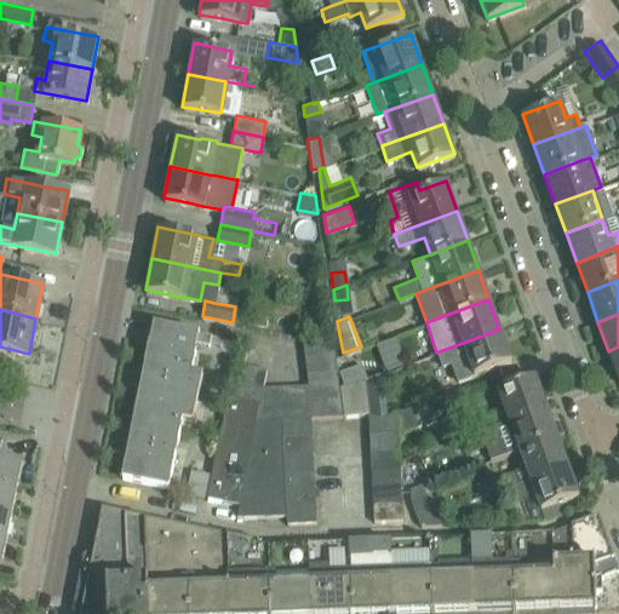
[(153,321),(148,342),(195,350),(196,340),(208,343),(211,333),(153,321)]
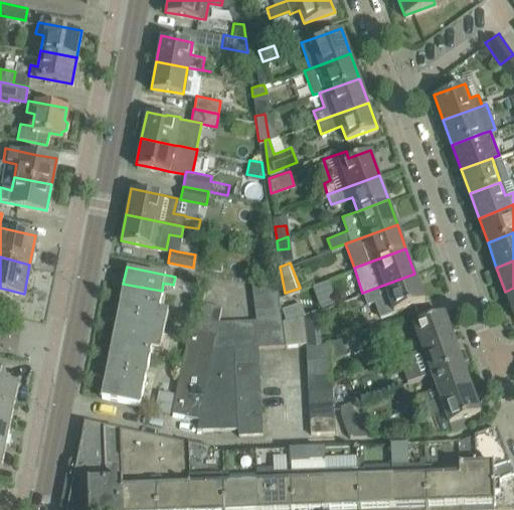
[(393,310),(423,299),(414,274),(362,293),(366,303),(374,300),(379,316),(393,310)]
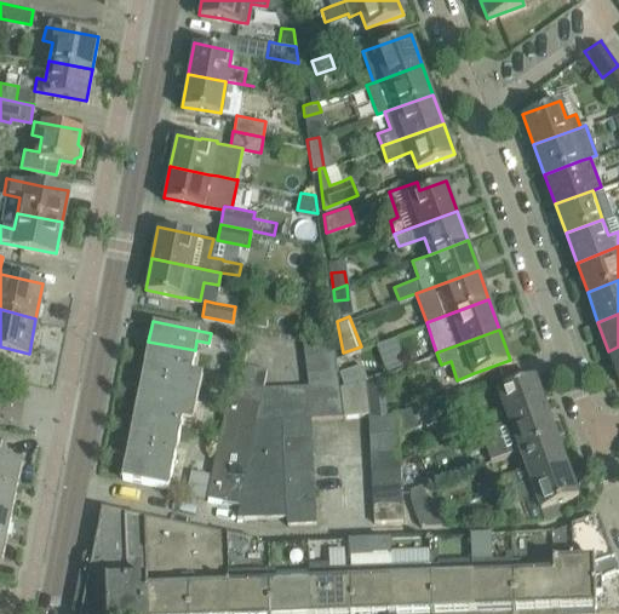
[(397,333),(377,340),(384,366),(405,359),(397,333)]
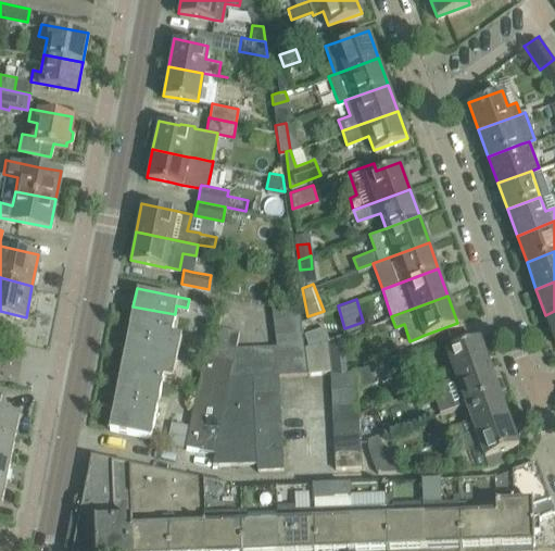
[(270,301),(273,317),(301,322),(299,308),(270,301)]
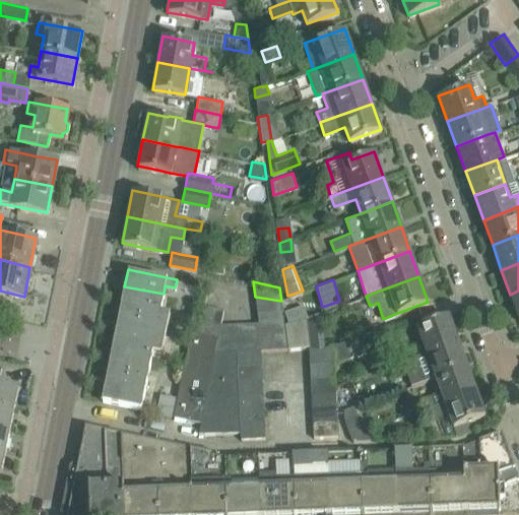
[(124,286),(119,314),(157,322),(167,323),(169,309),(160,307),(164,294),(124,286)]
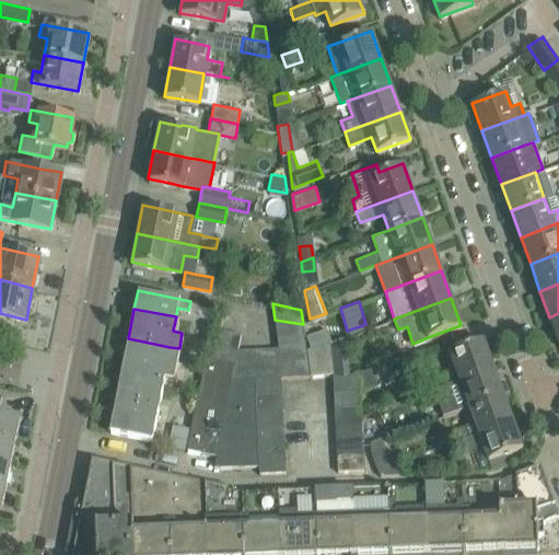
[(558,313),(549,318),(558,343),(558,313)]
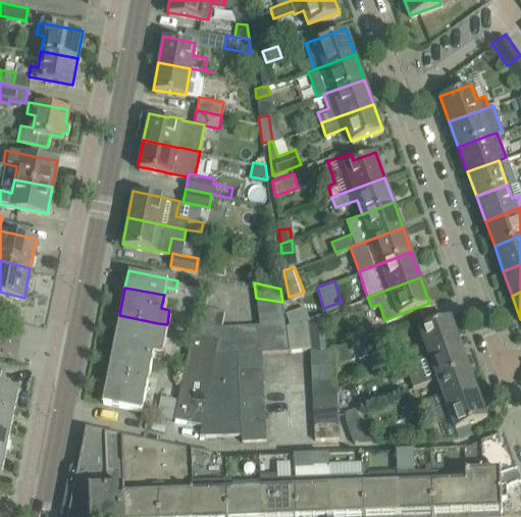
[(256,298),(258,311),(284,316),(282,302),(256,298)]
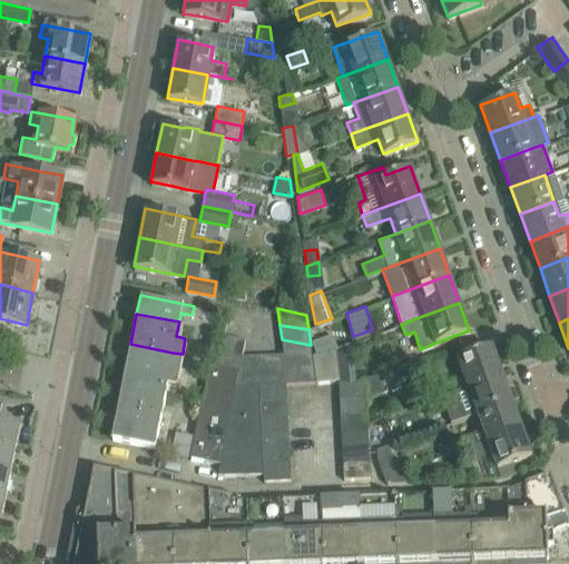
[(337,345),(333,332),(311,339),(315,353),(312,354),(312,356),(335,347),(335,346),(337,345)]
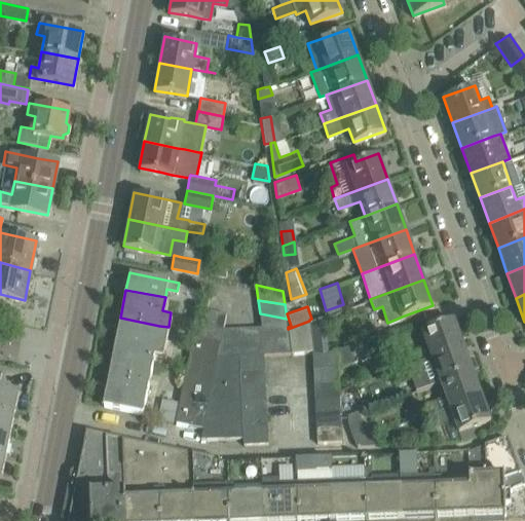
[(200,336),(220,340),(222,327),(225,312),(205,307),(200,336)]
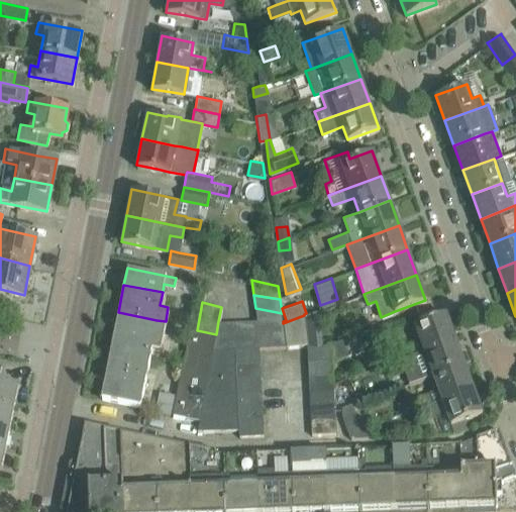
[(264,345),(286,344),(282,313),(255,308),(256,319),(264,345)]
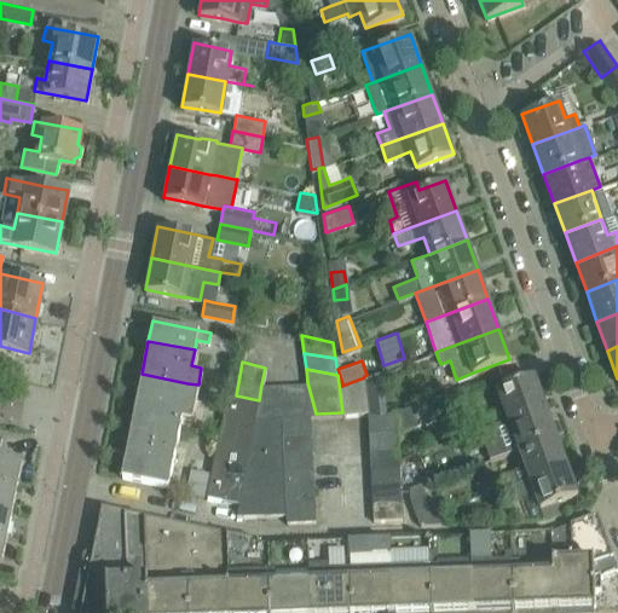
[(142,374),(134,409),(180,417),(191,420),(198,385),(188,383),(142,374)]
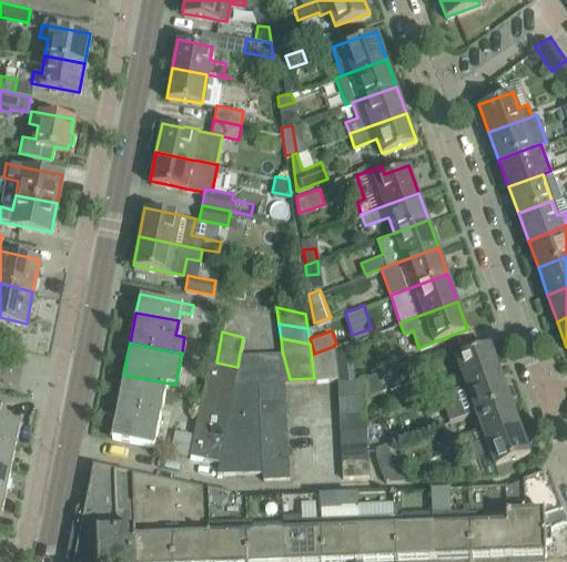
[(455,355),(465,382),(499,370),(489,343),(455,355)]
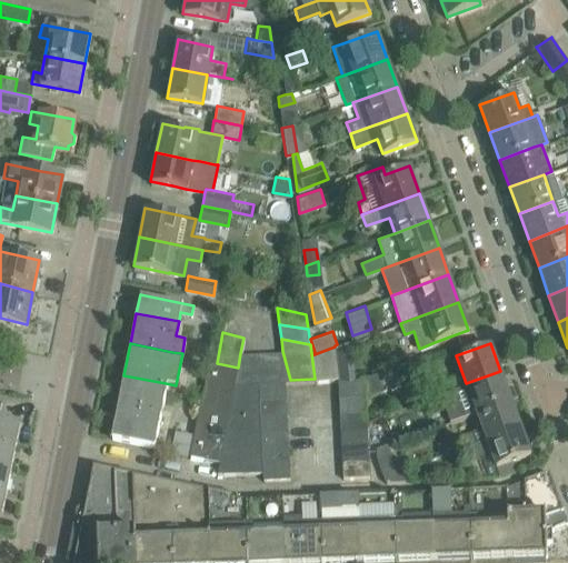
[(338,378),(337,363),(335,347),(311,355),(315,379),(315,380),(338,378)]
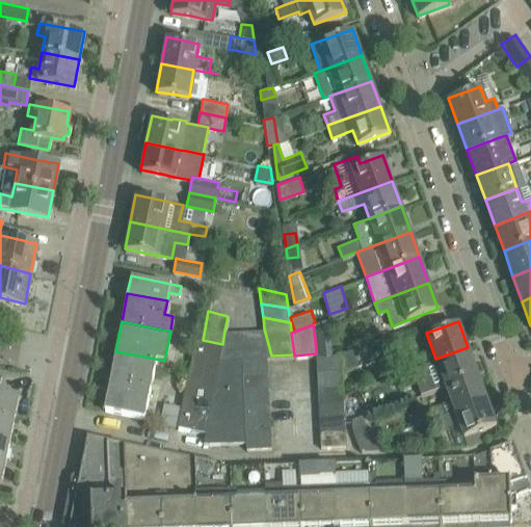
[(253,357),(267,357),(271,356),(264,328),(254,330),(253,357)]
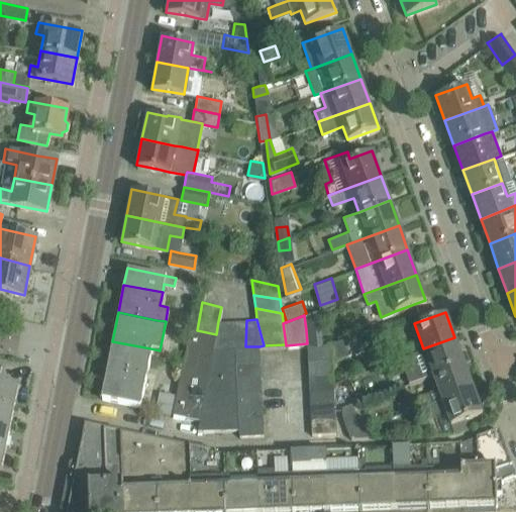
[(234,320),(218,321),(216,334),(213,348),(231,347),(234,320)]
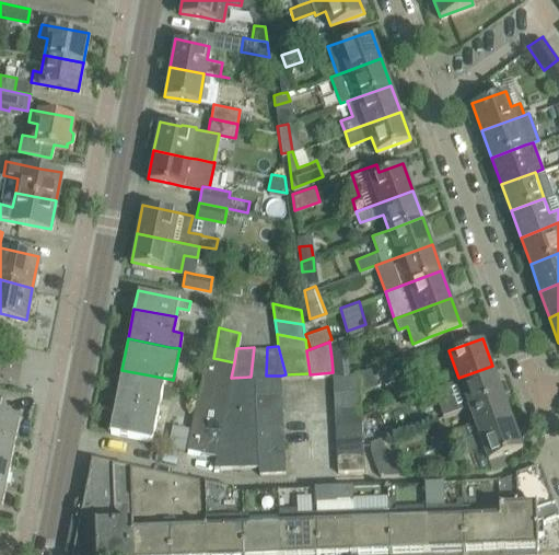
[(254,347),(251,377),(254,377),(266,376),(267,347),(254,347)]
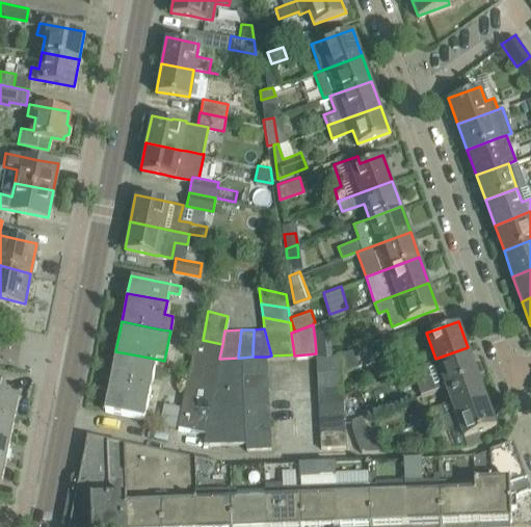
[(222,344),(203,340),(193,338),(176,426),(205,431),(219,359),(222,344)]
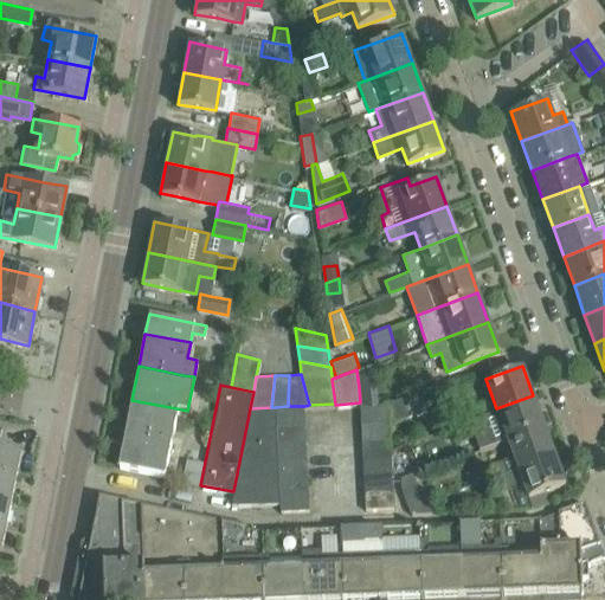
[(392,401),(392,420),(426,408),(420,392),(392,401)]
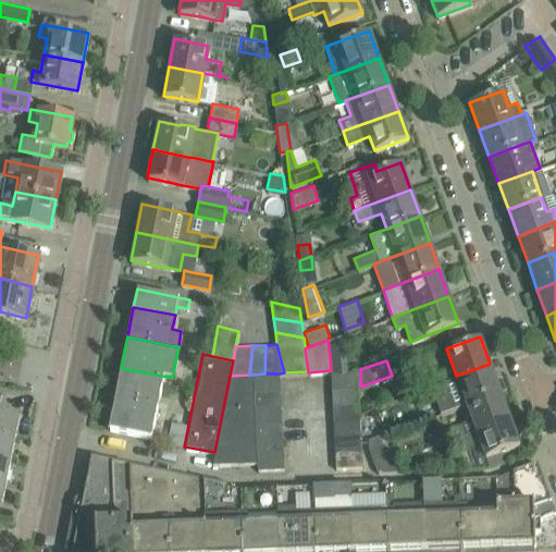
[(456,376),(448,378),(432,384),(431,385),(435,397),(441,412),(466,403),(499,391),(490,364),(456,376)]
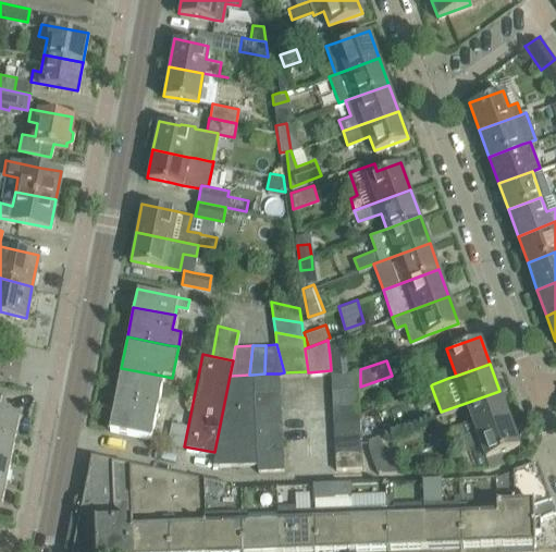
[(428,373),(432,384),(448,378),(444,367),(428,373)]
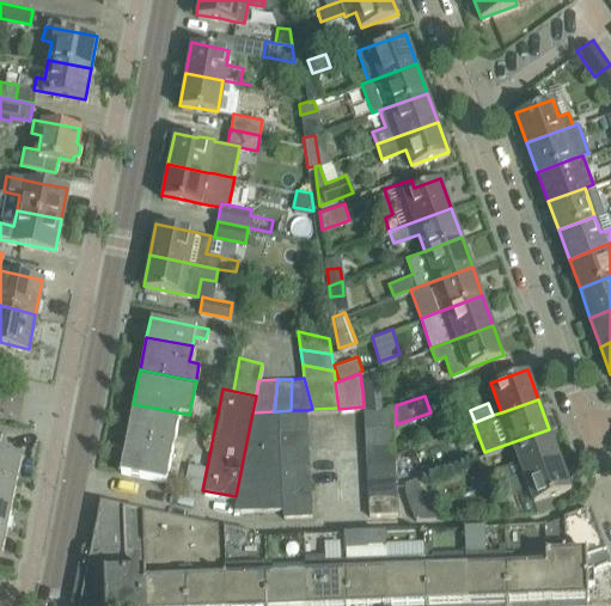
[(133,404),(127,438),(172,446),(178,412),(133,404)]
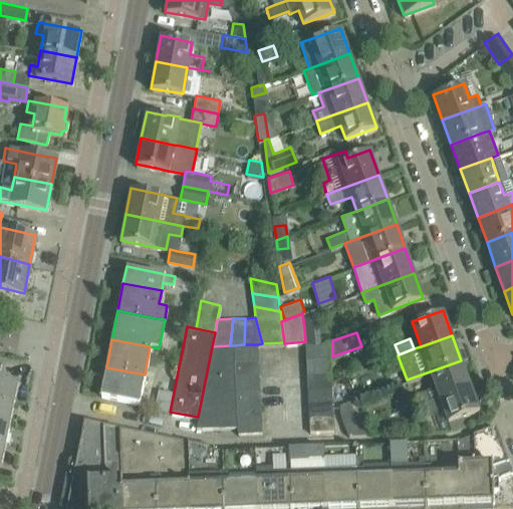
[(306,359),(329,358),(329,357),(332,356),(332,340),(329,341),(329,343),(306,344),(306,359)]
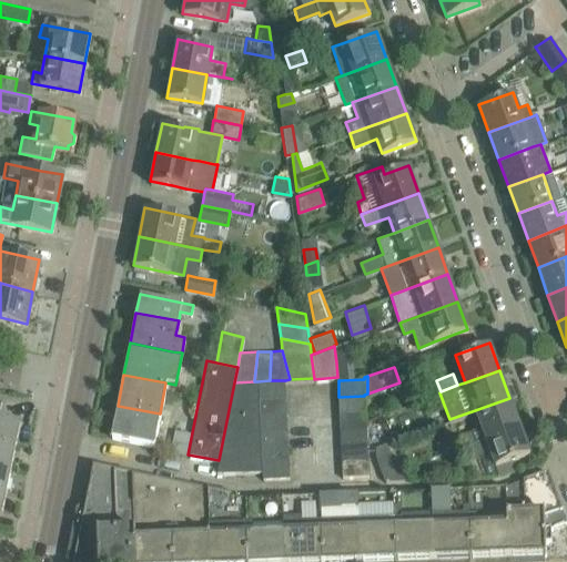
[(259,398),(285,397),(285,380),(270,380),(257,381),(259,398)]
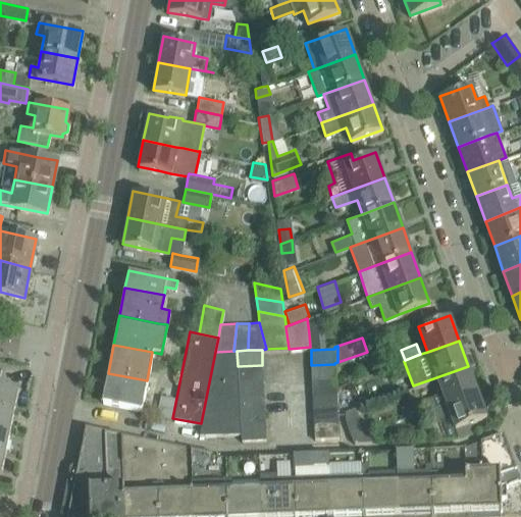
[(201,423),(199,433),(240,431),(240,424),(240,410),(239,395),(238,380),(238,366),(237,351),(233,351),(215,352),(201,423)]
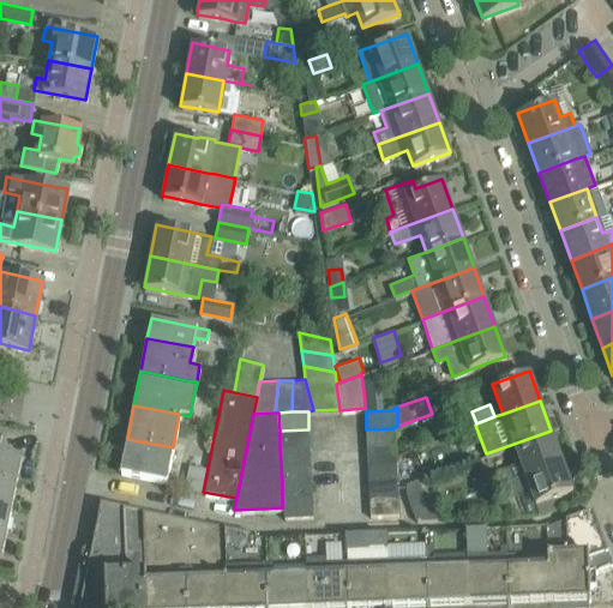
[(367,446),(395,445),(394,428),(366,429),(367,446)]
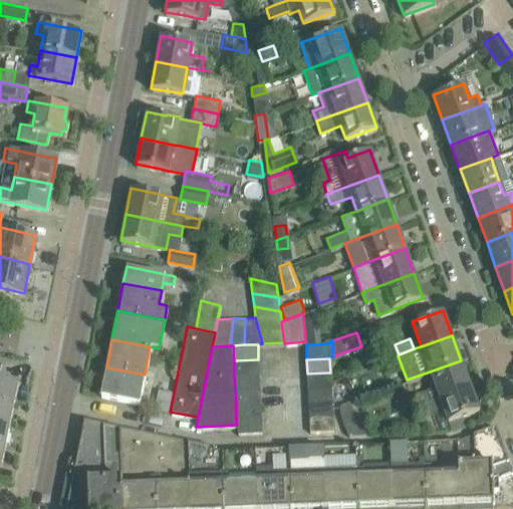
[(234,374),(259,373),(258,359),(234,360),(234,374)]
